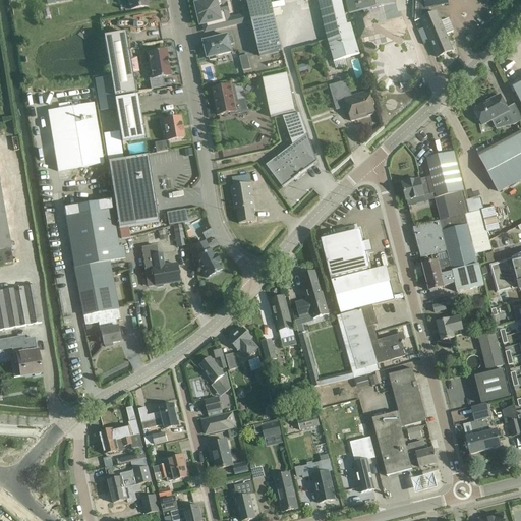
[(128,0),(130,10),(148,6),(146,0),(128,0)]
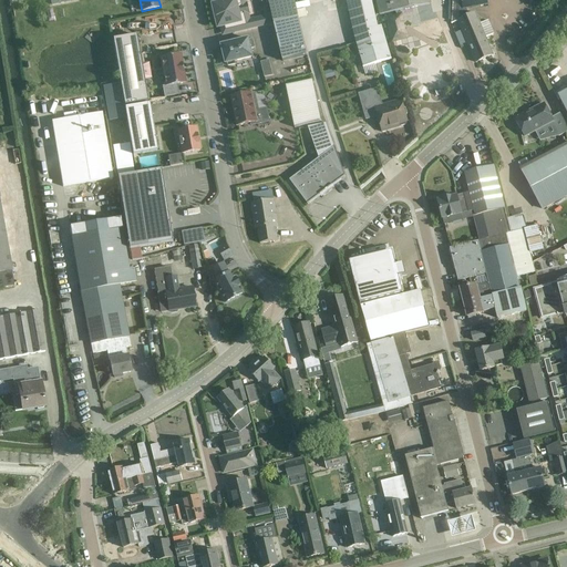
[(214,8),(212,9),(214,17),(216,17),(218,28),(233,24),(234,33),(259,27),(257,18),(250,20),(248,13),(249,13),(247,4),(237,7),(235,0),(225,2),(225,1),(224,2),(224,3),(213,6),(214,8)]
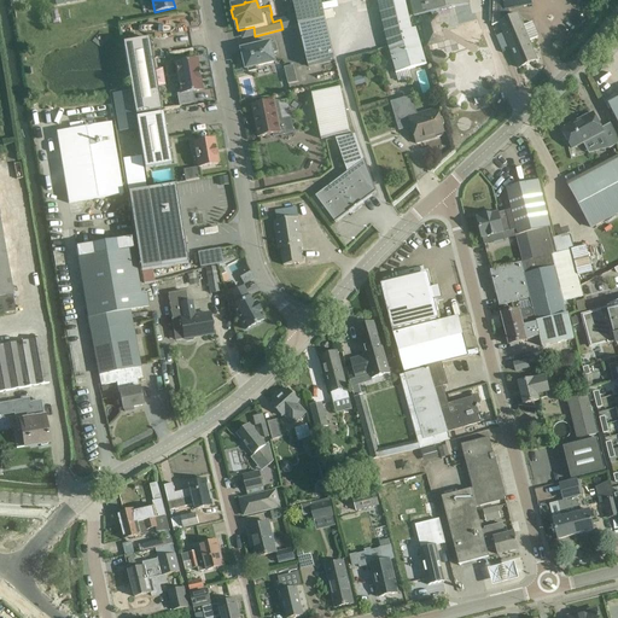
[(320,0),(292,0),(295,7),(298,27),(325,19),(321,1),(320,0)]
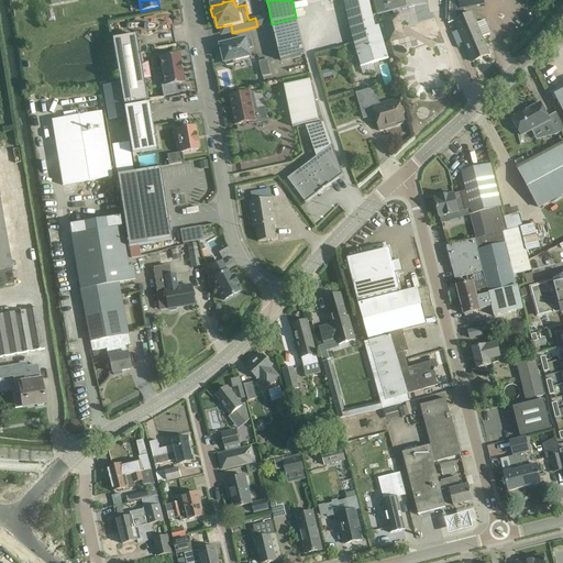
[(375,15),(374,10),(372,10),(370,0),(330,0),(331,1),(335,0),(343,0),(351,34),(361,67),(389,58),(379,25),(376,26),(373,15),(375,15)]
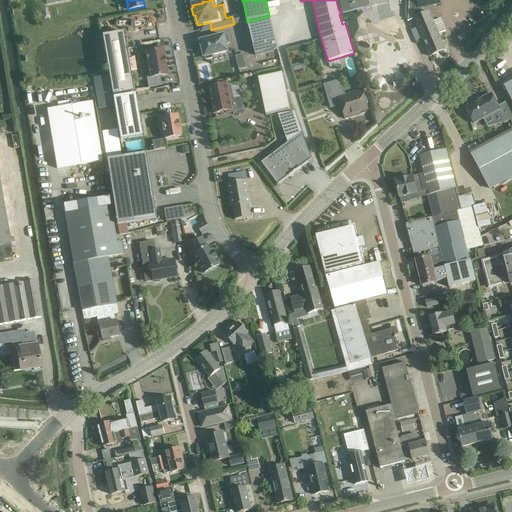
[(340,9),(341,14),(390,3),(388,0),(339,0),(341,9),(340,9)]
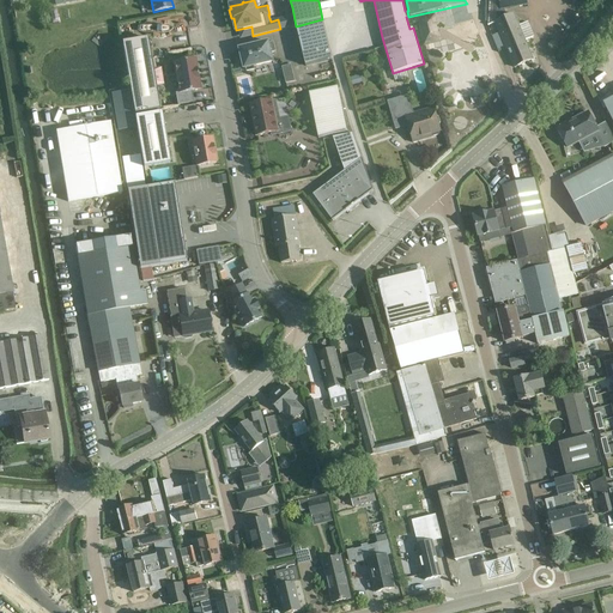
[(526,0),(498,0),(501,11),(528,6),(526,0)]
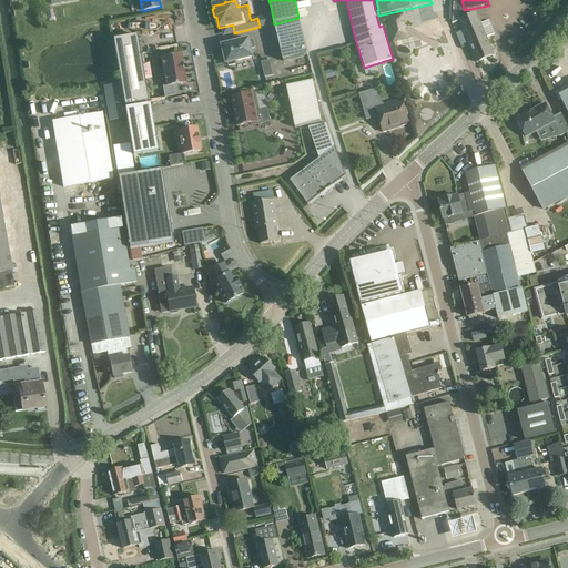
[(476,13),(459,20),(477,63),(494,54),(486,38),(480,24),(476,13)]
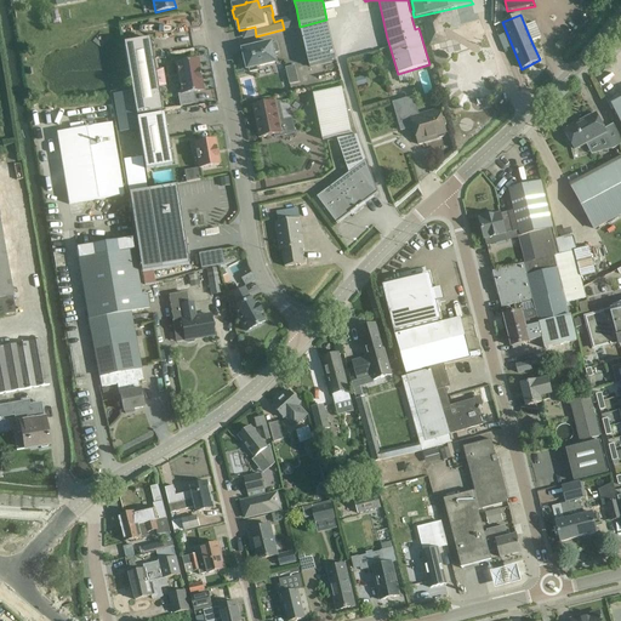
[(428,49),(448,45),(440,17),(422,22),(428,49)]
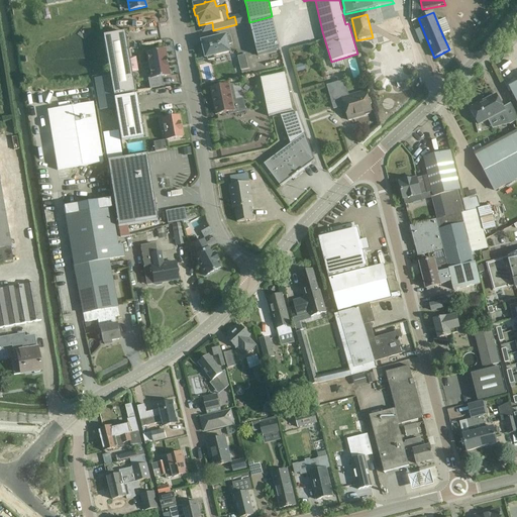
[(272,16),(249,22),(257,57),(281,50),(272,16)]
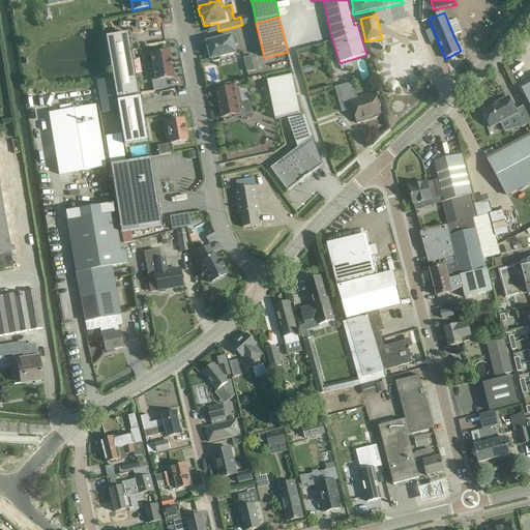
[(131,61),(126,33),(104,37),(112,79),(115,99),(138,95),(134,72),(140,71),(138,60),(131,61)]
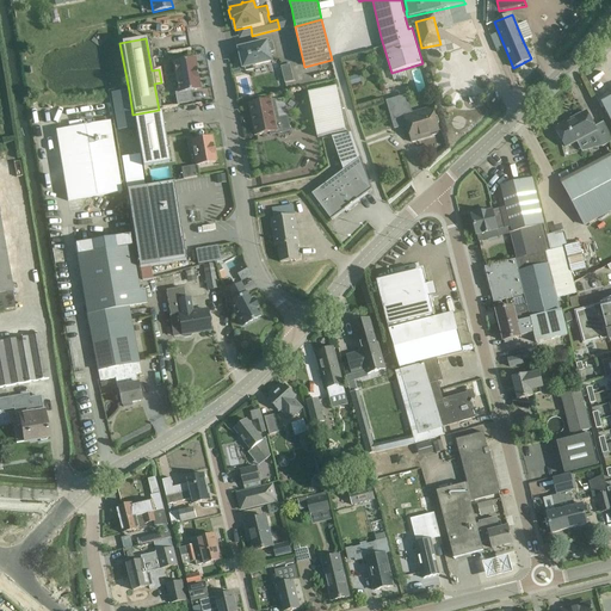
[(275,51),(273,42),(267,43),(267,42),(259,44),(247,47),(239,49),(244,69),(245,68),(246,72),(253,69),(253,67),(272,62),(270,53),(275,51)]
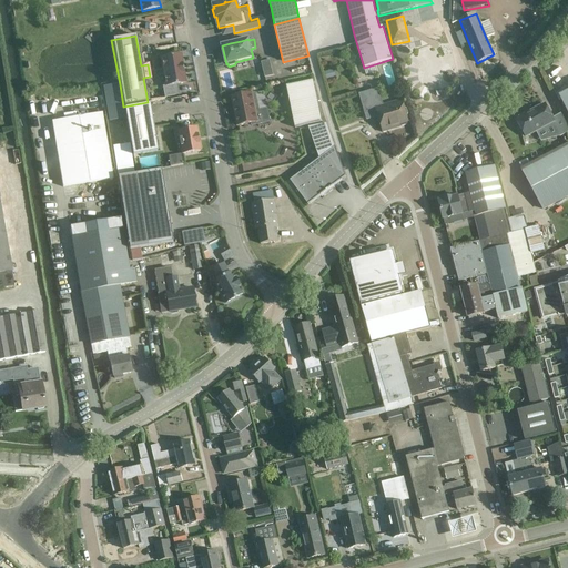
[(163,58),(161,58),(162,68),(165,87),(162,88),(164,98),(179,95),(179,93),(178,85),(179,84),(185,83),(184,81),(180,54),(163,58)]
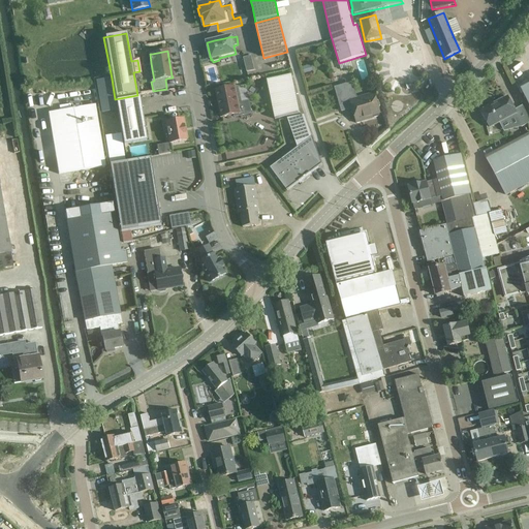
[(250,55),(243,57),(246,71),(254,69),(250,55)]
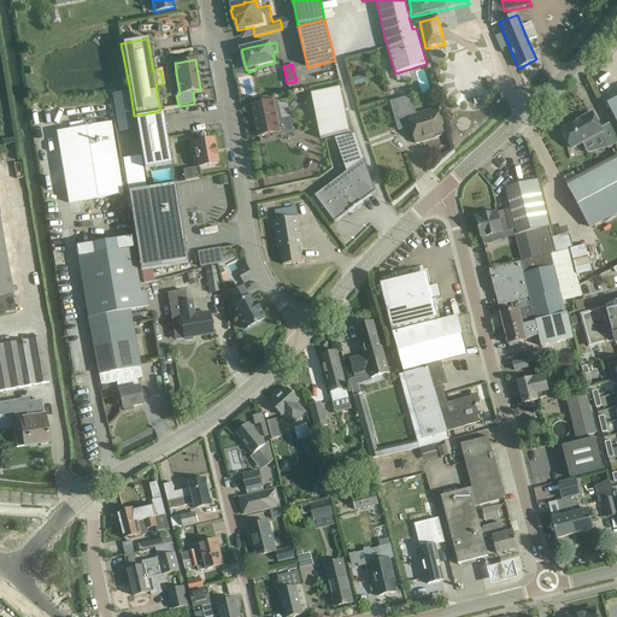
[(365,83),(363,76),(352,78),(354,87),(365,83)]
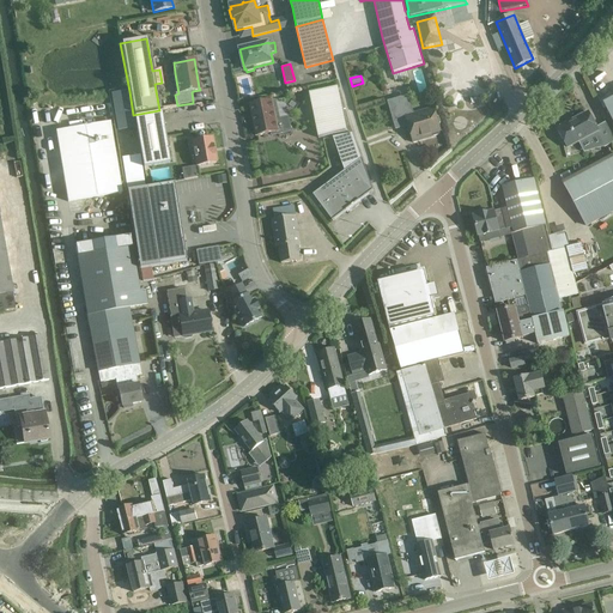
[(319,138),(347,132),(338,87),(309,93),(319,138)]
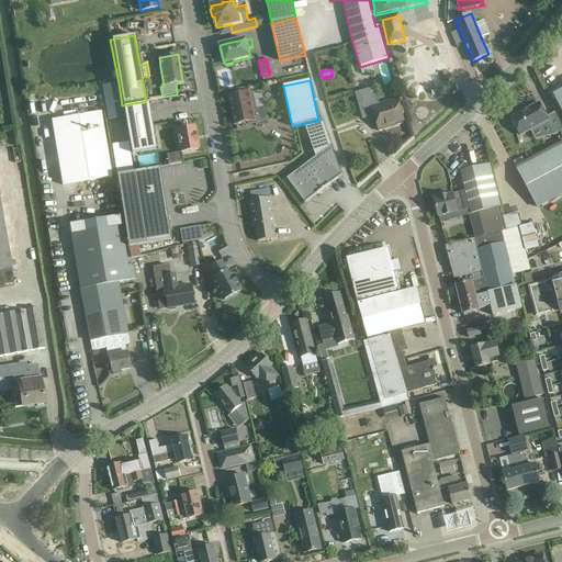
[(119,83),(101,87),(105,110),(123,107),(122,105),(119,83)]
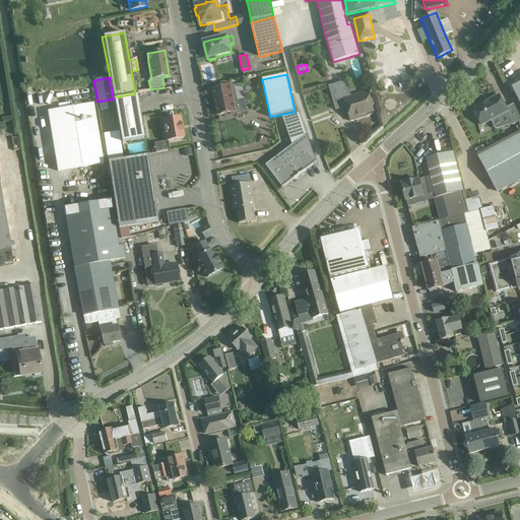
[(346,91),(343,82),(329,86),(335,110),(338,109),(338,107),(346,105),(346,107),(350,120),(359,118),(359,116),(366,114),(367,114),(367,115),(369,115),(372,114),(374,113),(373,112),(374,112),(368,91),(356,95),(348,98),(346,91)]
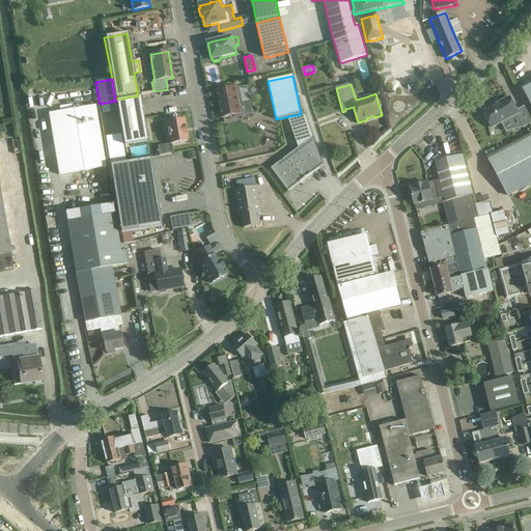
[(235,89),(235,87),(218,90),(222,109),(221,109),(223,118),(235,115),(235,117),(253,114),(250,102),(242,104),(239,88),(235,89)]
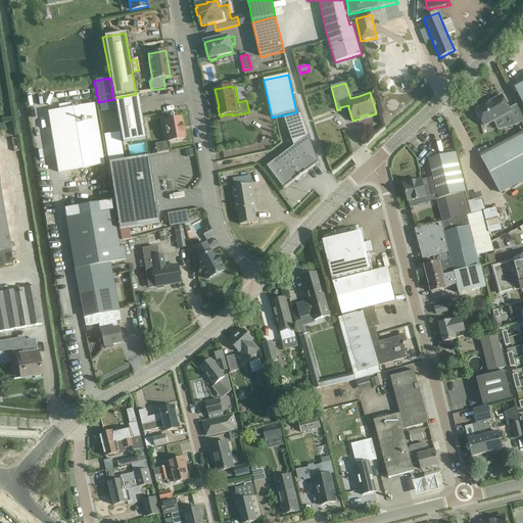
[(493,121),(495,124),(498,130),(517,125),(522,121),(522,115),(517,104),(509,108),(502,95),(490,101),(491,103),(486,105),(486,104),(476,109),(484,126),(493,121)]
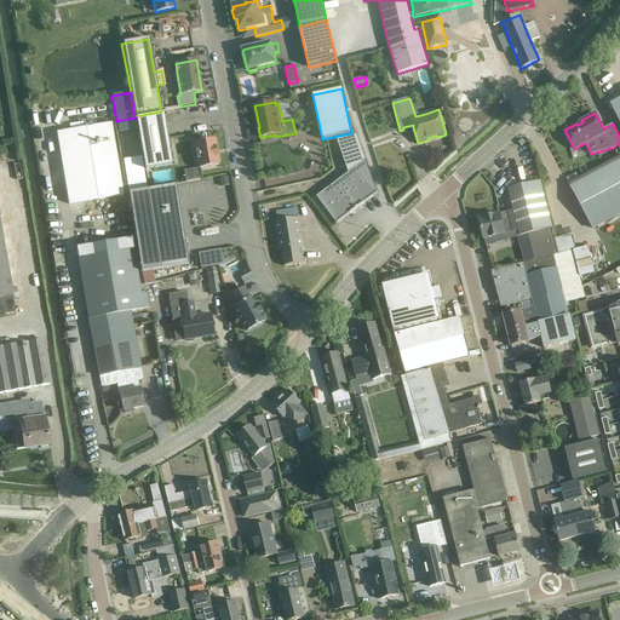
[(162,115),(136,120),(144,170),(172,165),(162,115)]
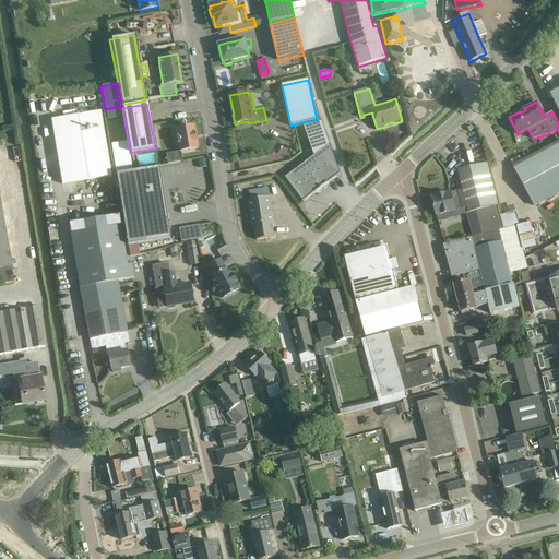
[(111,176),(100,111),(51,120),(62,185),(111,176)]
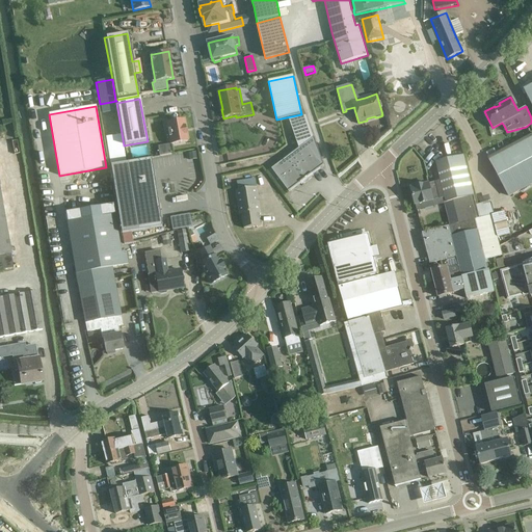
[(289,192),(324,165),(307,115),(290,120),(300,148),(271,169),(289,192)]
